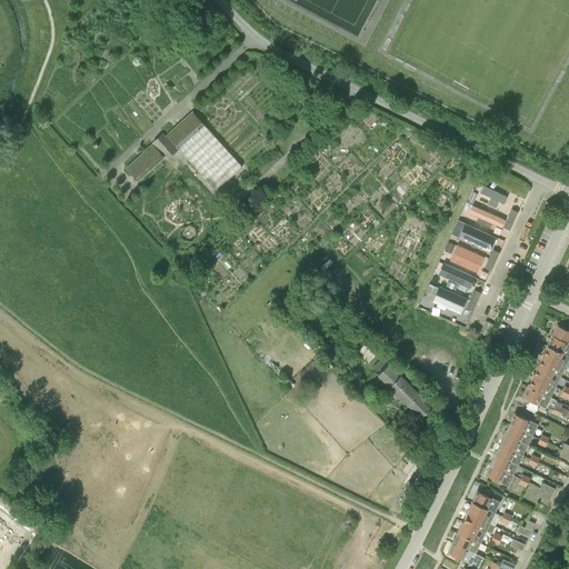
[(216,190),(242,167),(193,111),(169,133),(166,130),(151,143),(152,145),(127,168),(138,180),(160,159),(163,162),(178,149),(216,190)]
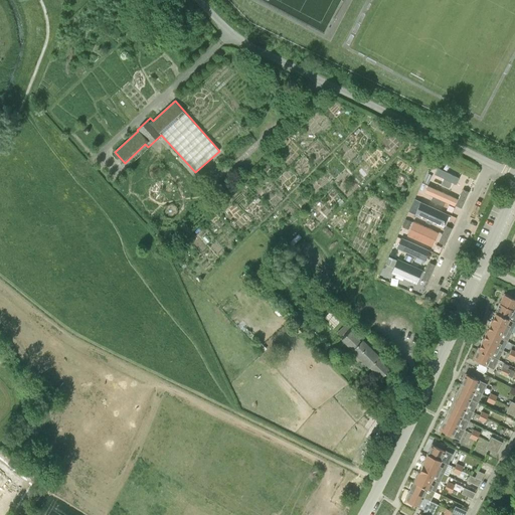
[(434,175),(454,184),(457,176),(446,171),(438,167),(434,175)]
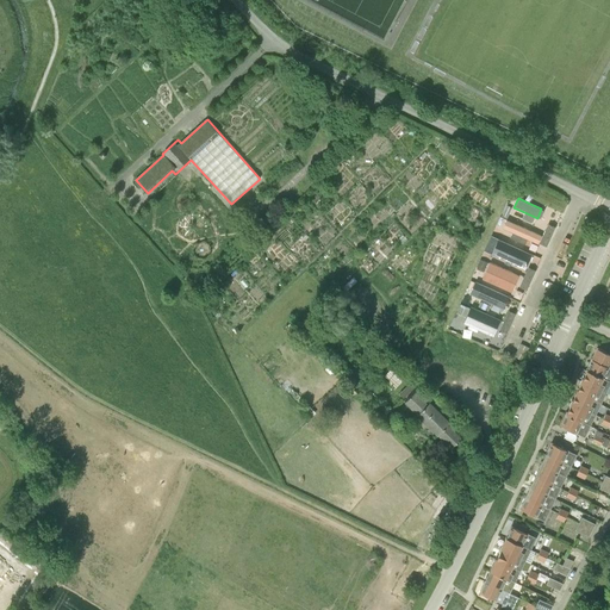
[(502,229),(536,244),(541,236),(506,219),(502,229)]
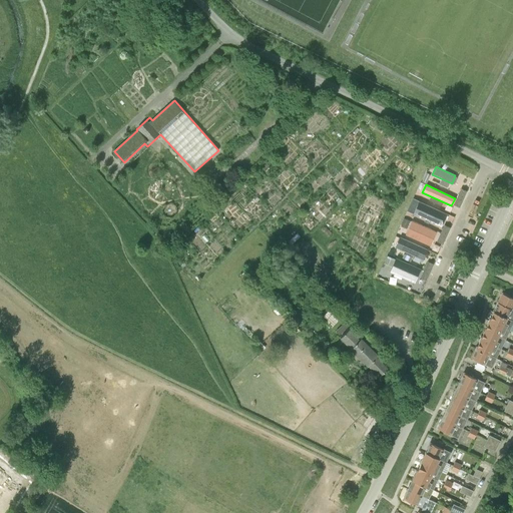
[(461,188),(457,196),(464,199),(467,191),(461,188)]
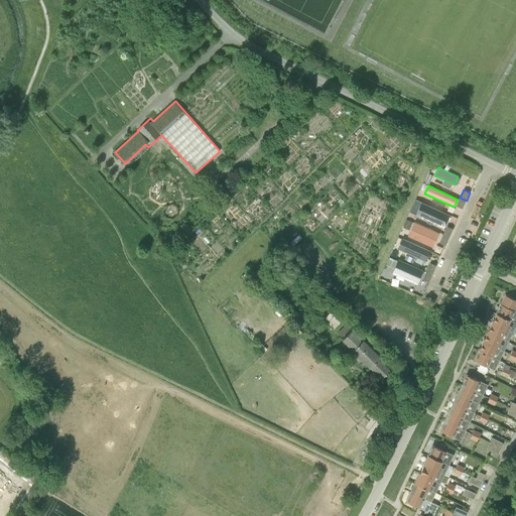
[(467,201),(460,198),(456,206),(463,209),(467,201)]
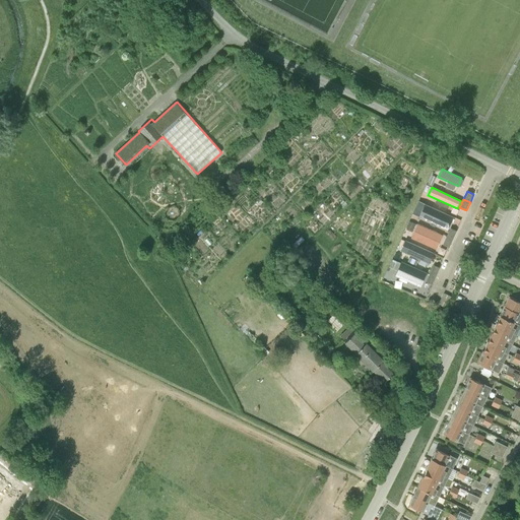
[(418,217),(445,230),(448,223),(452,225),(455,218),(425,205),(418,217)]
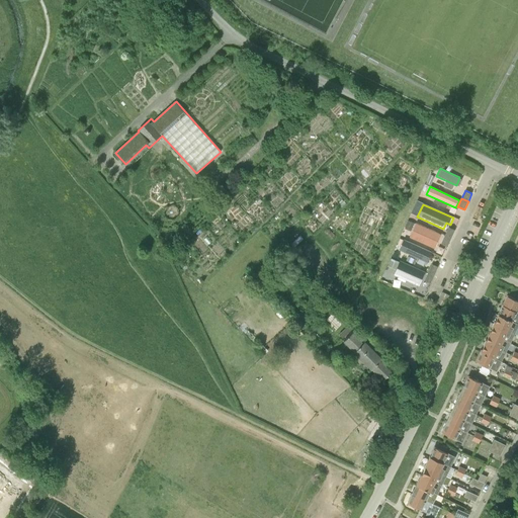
[(404,230),(410,233),(414,223),(408,220),(404,230)]
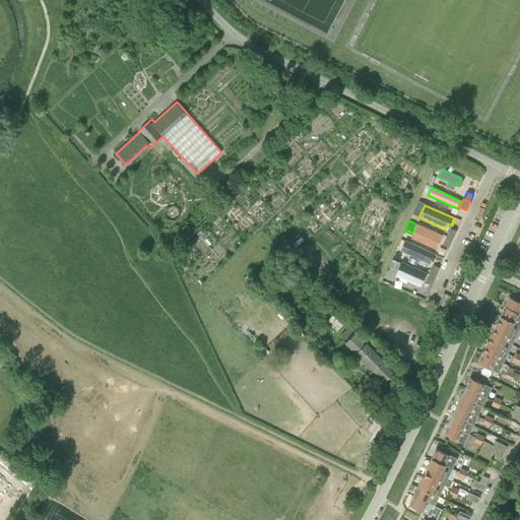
[(410,238),(435,249),(442,235),(417,223),(410,238)]
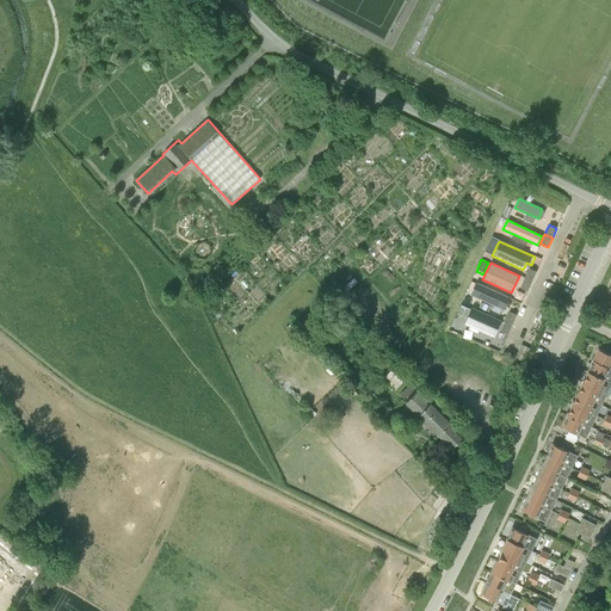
[(529,267),(525,277),(532,281),(537,271),(529,267)]
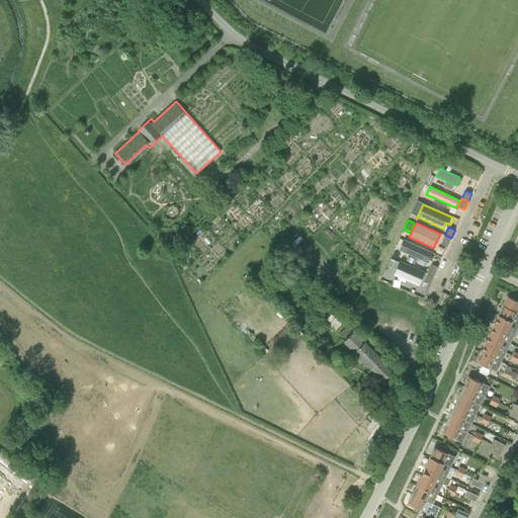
[(447,246),(451,238),(445,235),(441,244),(447,246)]
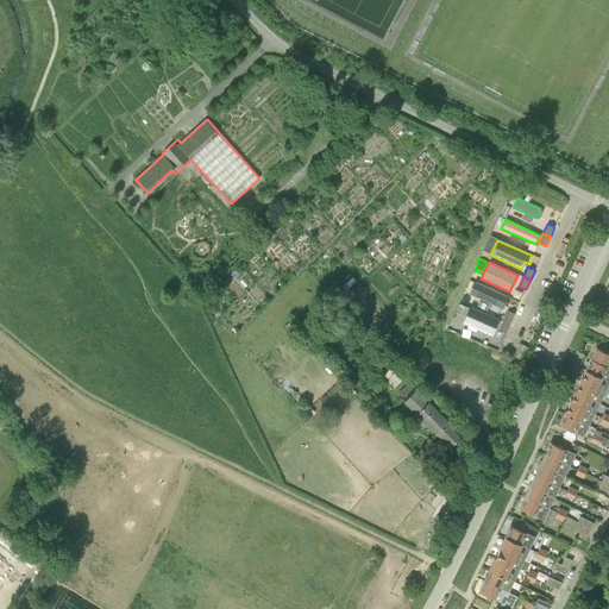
[(470,290),(494,302),(491,307),(501,312),(509,295),(476,278),(470,290)]
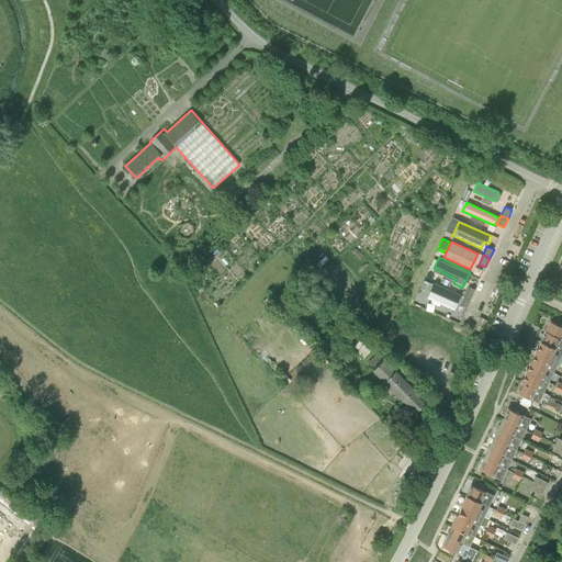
[(427,276),(436,280),(438,273),(429,270),(427,276)]
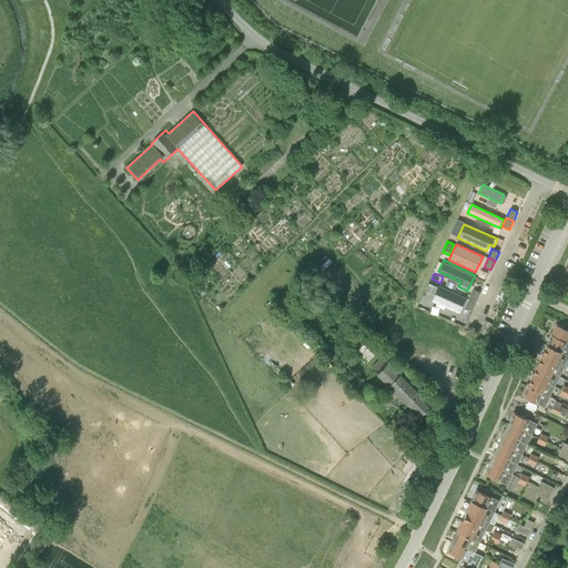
[(457,295),(436,284),(433,291),(454,302),(457,295)]
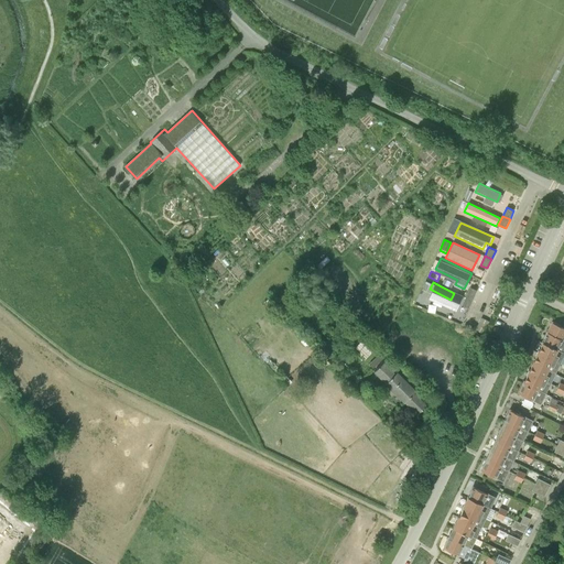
[(467,296),(473,299),(477,290),(470,288),(467,296)]
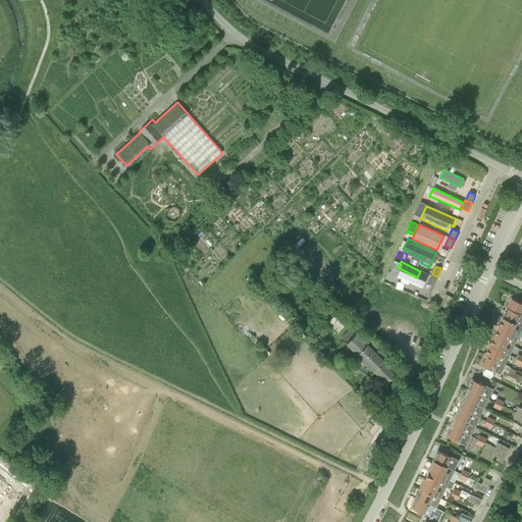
[(432,274),(428,282),(433,285),(437,276),(432,274)]
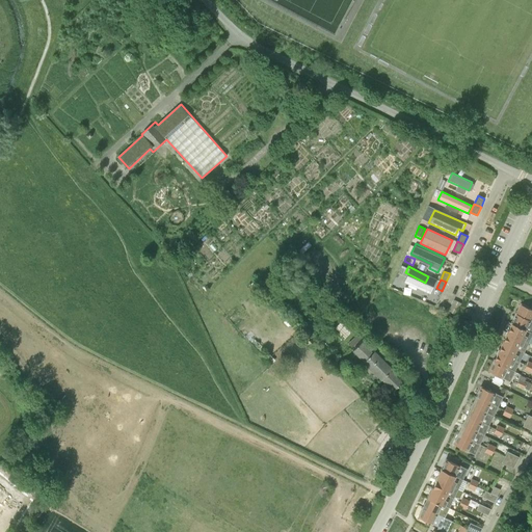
[(452,309),(457,312),(461,302),(456,300),(452,309)]
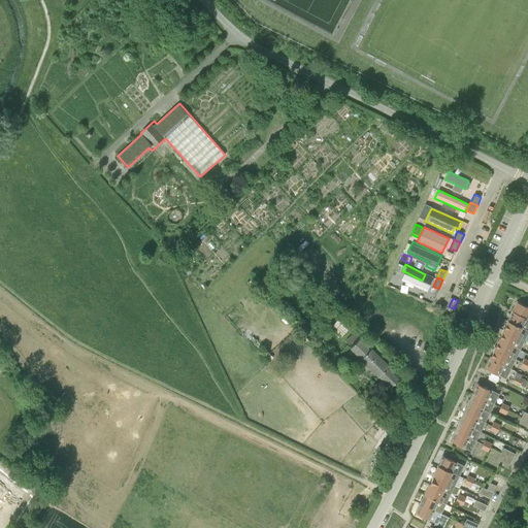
[(527,307),(517,302),(508,321),(527,330),(527,307)]
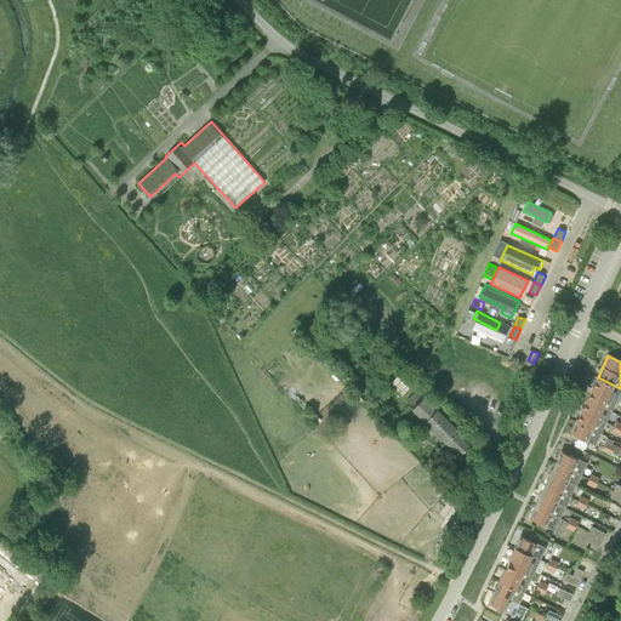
[(617,400),(620,392),(620,388),(598,377),(592,388),(617,400)]
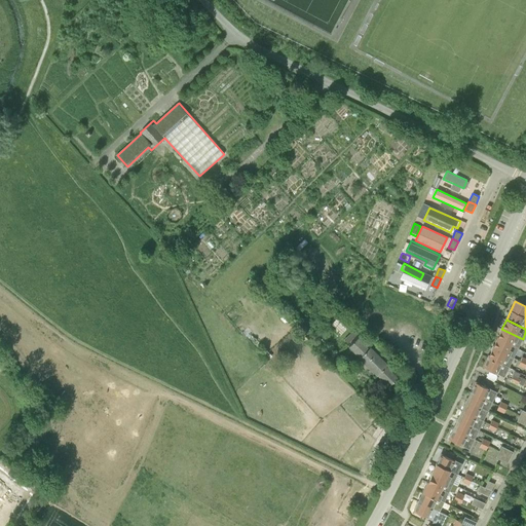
[(497,338),(518,348),(523,339),(501,329),(497,338)]
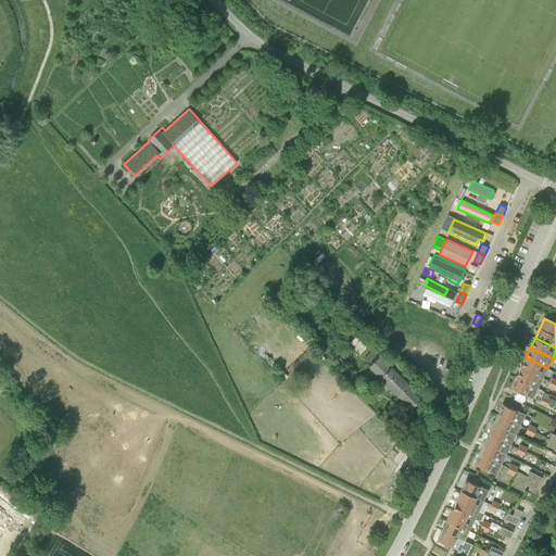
[(379,355),(369,365),(412,408),(422,399),(379,355)]
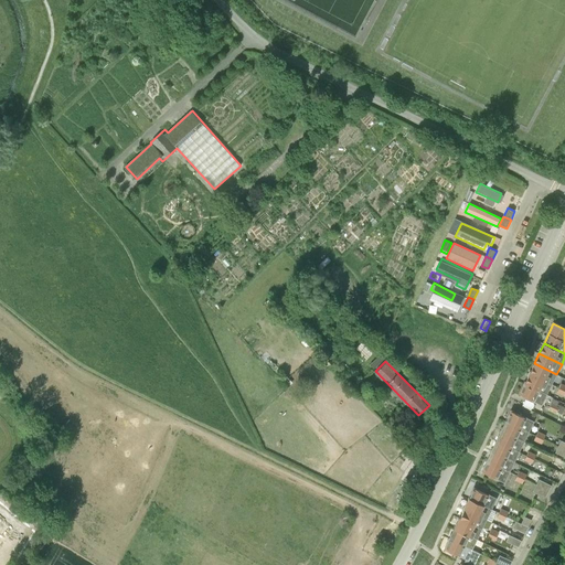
[(529,373),(552,384),(556,374),(534,363),(529,373)]
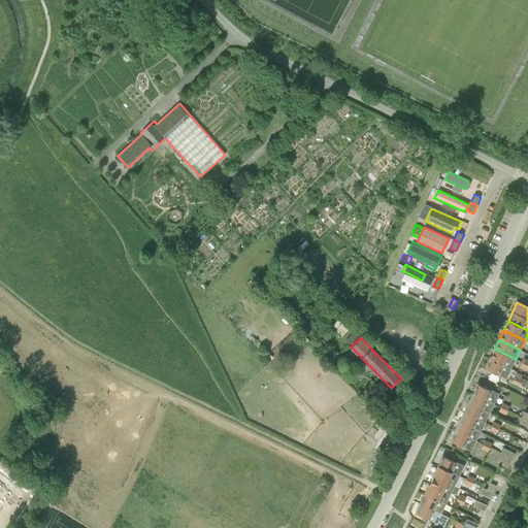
[(490,358),(512,368),(516,359),(494,349),(490,358)]
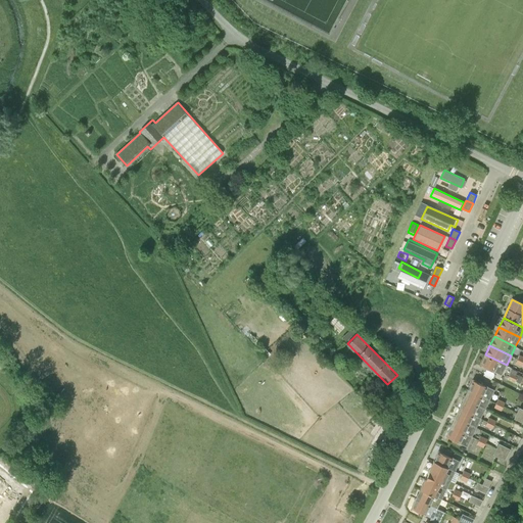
[(480,365),(492,371),(491,371),(494,373),(494,372),(502,375),(507,365),(485,354),(480,365)]
